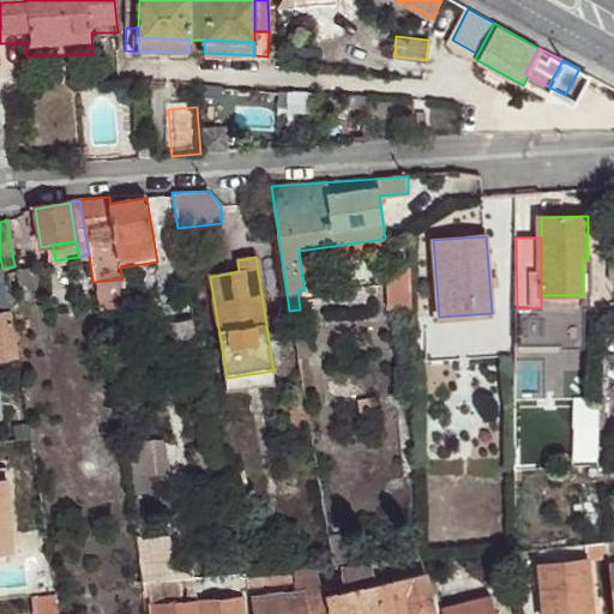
[(208,266),(210,277),(239,271),(238,260),(208,266)]
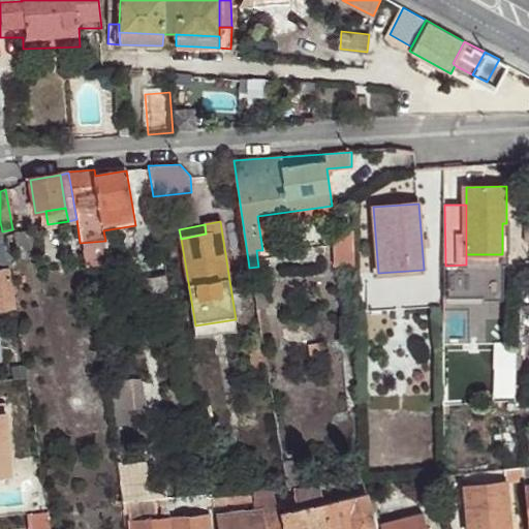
[(353,232),(334,234),(335,265),(353,265),(353,232)]
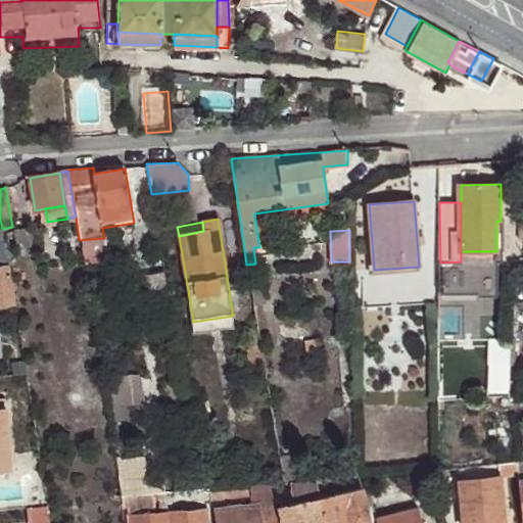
[(104,238),(79,240),(83,262),(106,256),(104,238)]
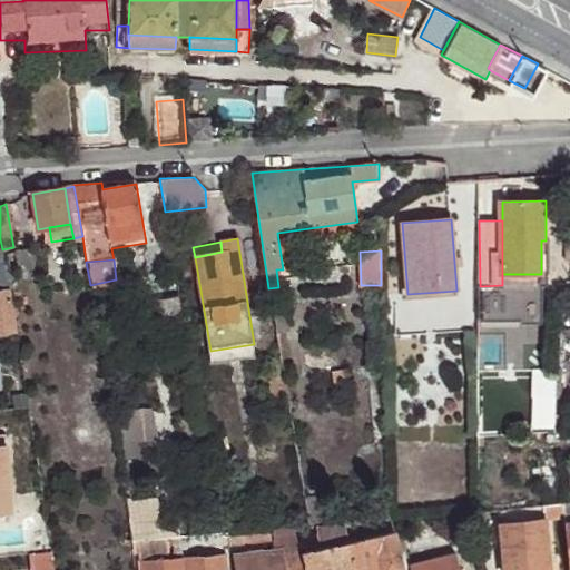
[(0,334),(16,332),(11,304),(8,288),(0,288),(0,334)]
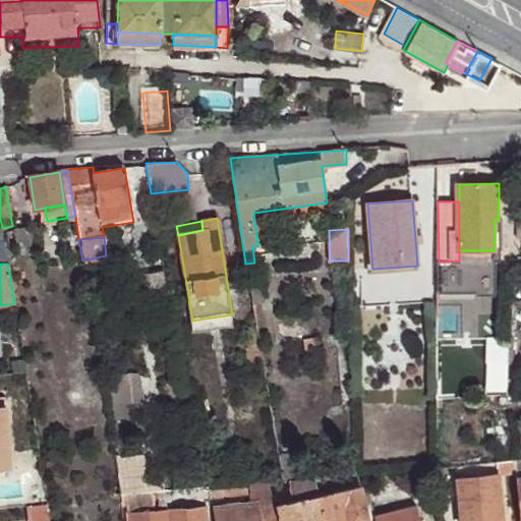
[(164,270),(142,274),(148,301),(169,298),(164,270)]
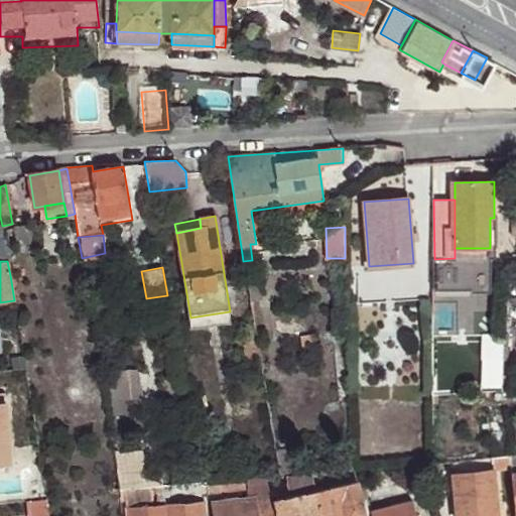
[(254,330),(250,302),(233,305),(237,333),(254,330)]
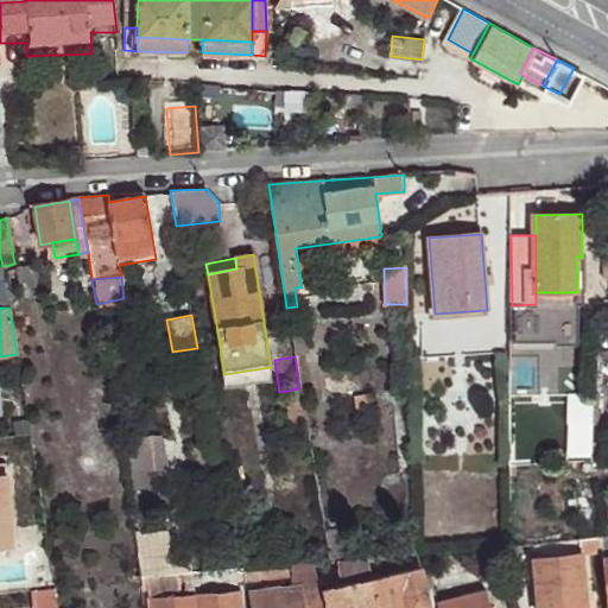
[(273,379),(271,367),(225,374),(226,386),(273,379)]
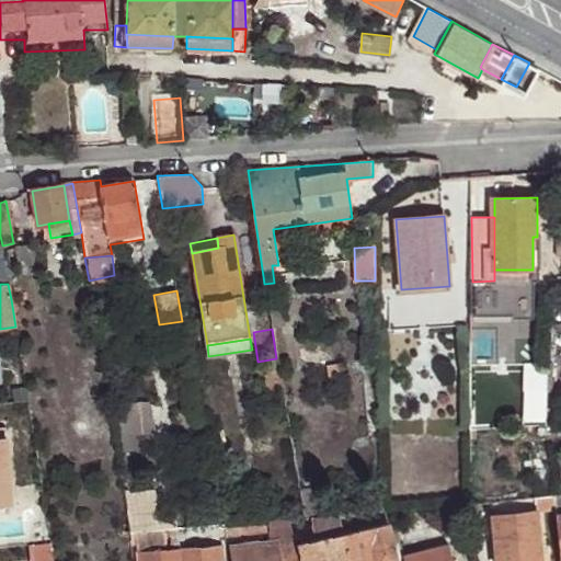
[(534,399),(547,400),(548,363),(535,363),(534,399)]
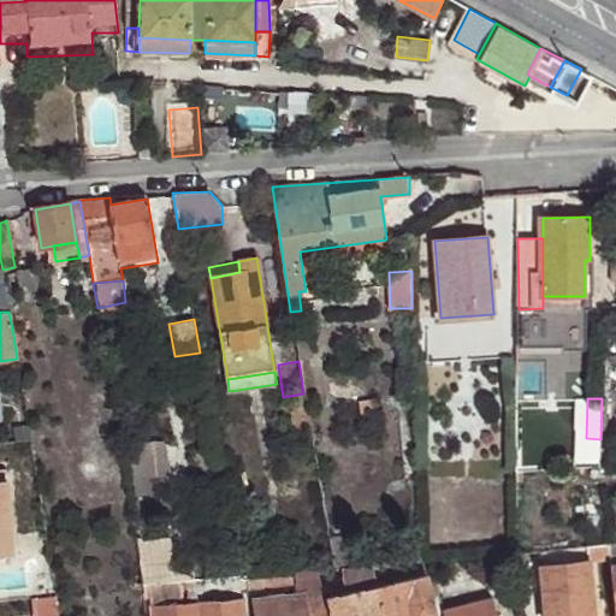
[(165,440),(130,446),(140,508),(175,503),(165,440)]
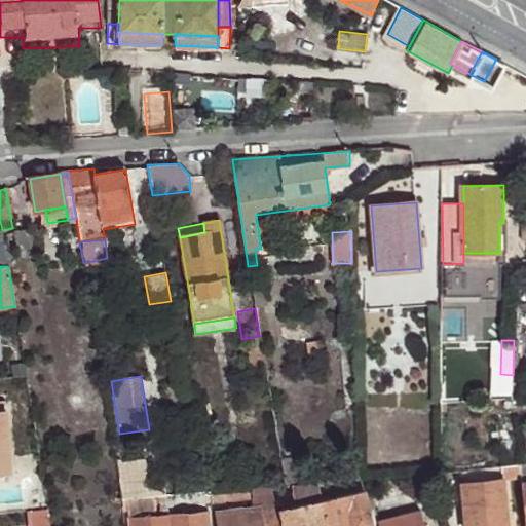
[(0,473),(10,473),(5,410),(0,410),(0,473)]
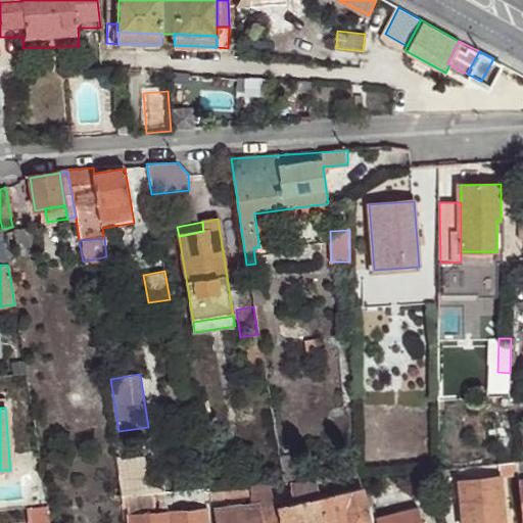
[(278,456),(283,483),(290,481),(297,481),(292,454),(278,456)]
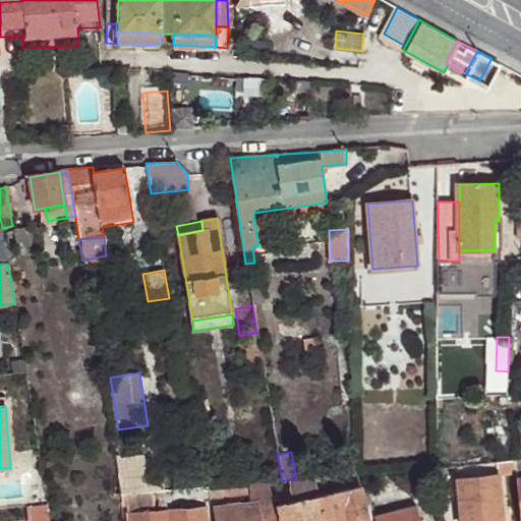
[(499,481),(516,478),(515,460),(497,461),(498,476),(499,481)]
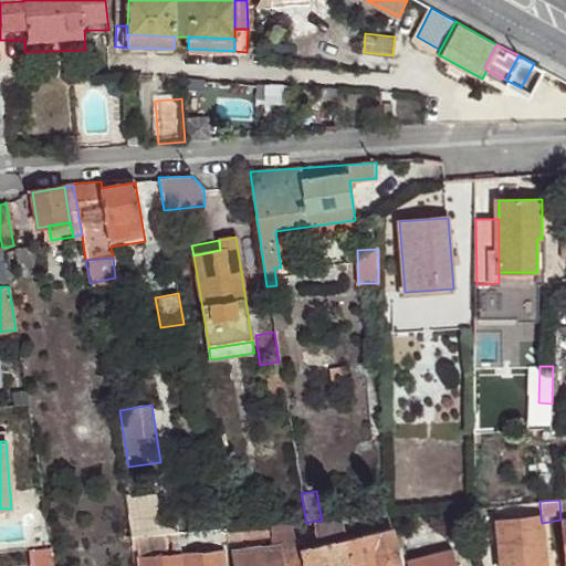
[(453,510),(459,520),(498,516),(496,521),(541,517),(540,501),(453,510)]
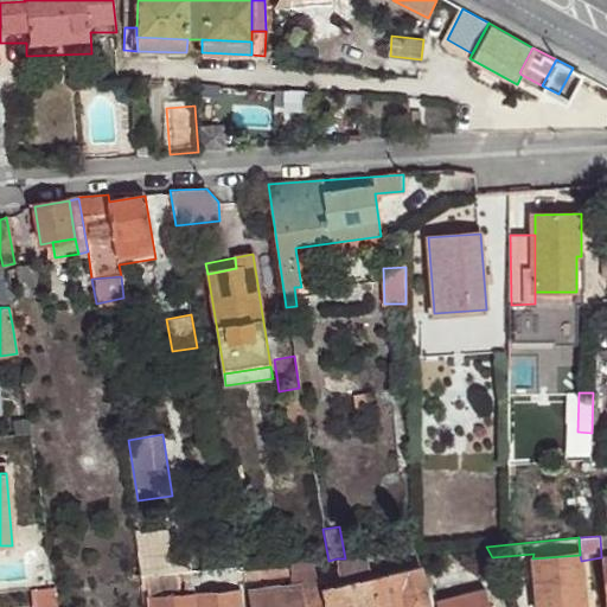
[(580,555),(532,558),(537,606),(585,606),(583,586),(582,577),(581,561),(580,555)]
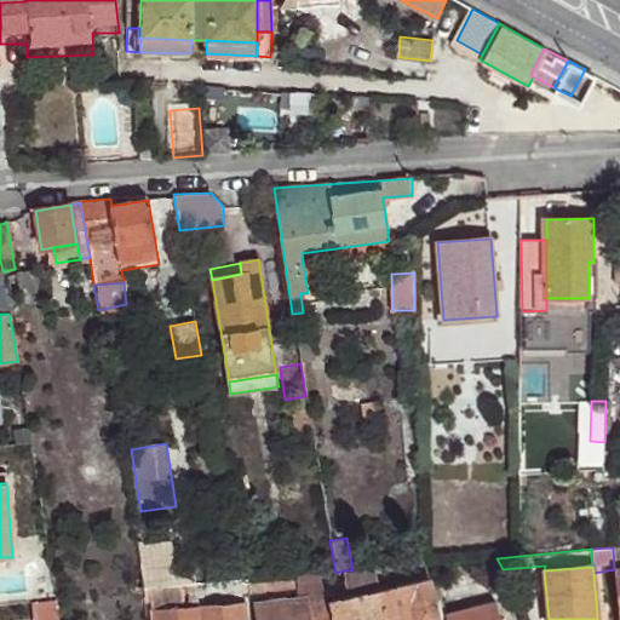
[(350,596),(379,589),(378,581),(375,569),(352,570),(344,570),(350,596)]
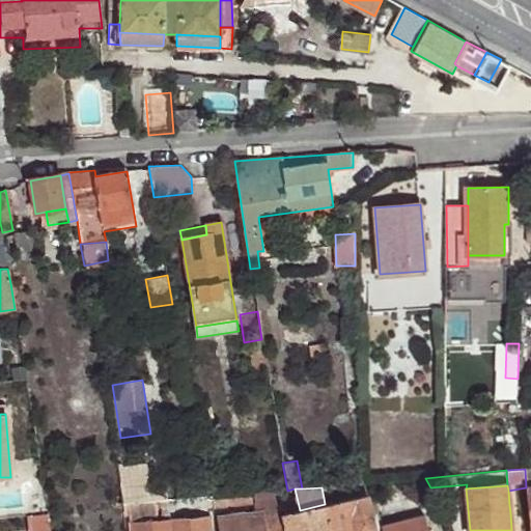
[(255,503),(255,494),(226,496),(212,497),(213,508),(228,508),(227,505),(255,503)]
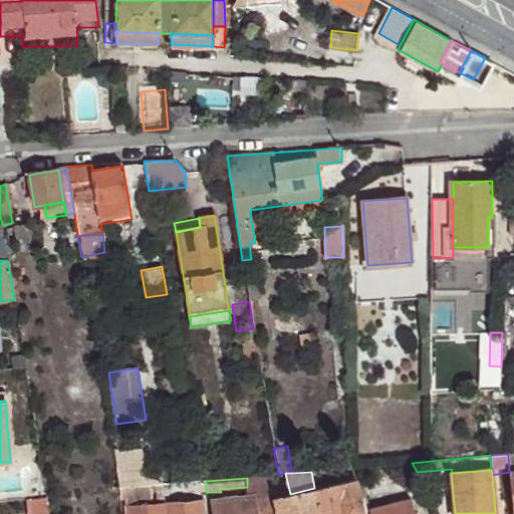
[(271,513),(268,496),(265,479),(249,481),(251,497),(214,501),(214,513),(271,513)]
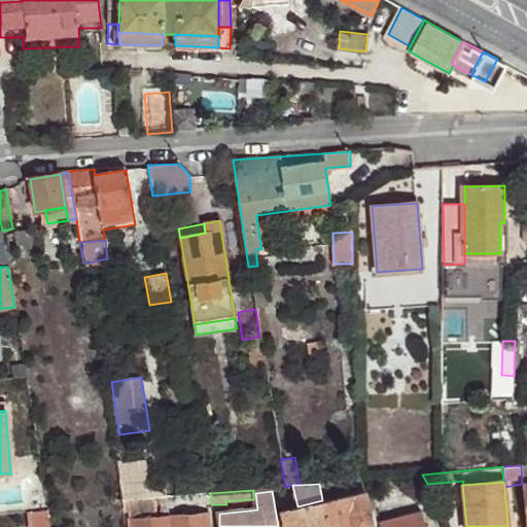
[(321,494),(322,500),(335,498),(332,491),(321,494)]
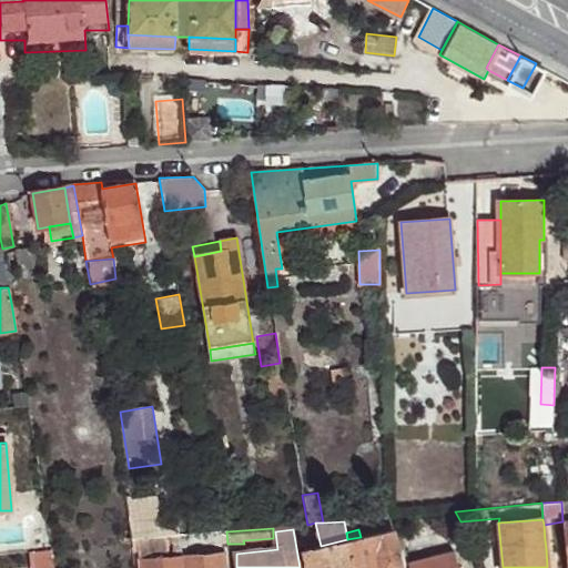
[(347,539),(355,567),(382,561),(382,567),(391,567),(395,567),(401,566),(392,529),(361,537),(347,539)]
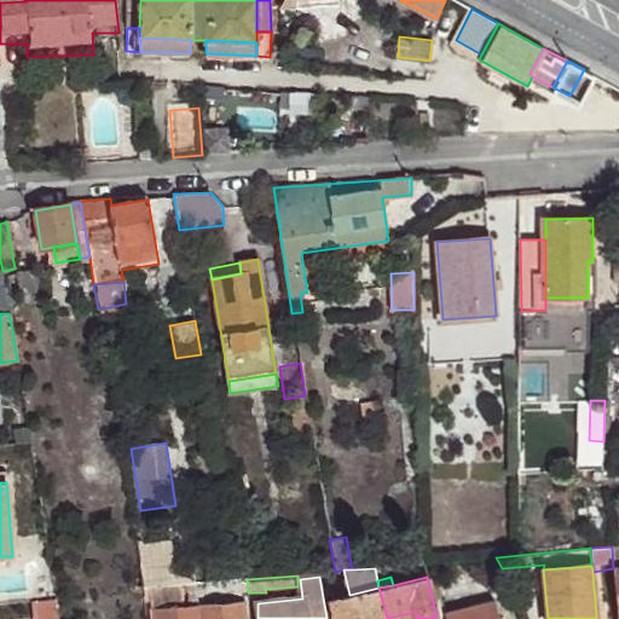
[(244,618),(244,603),(243,594),(248,593),(247,579),(196,584),(197,597),(198,606),(198,618),(244,618)]
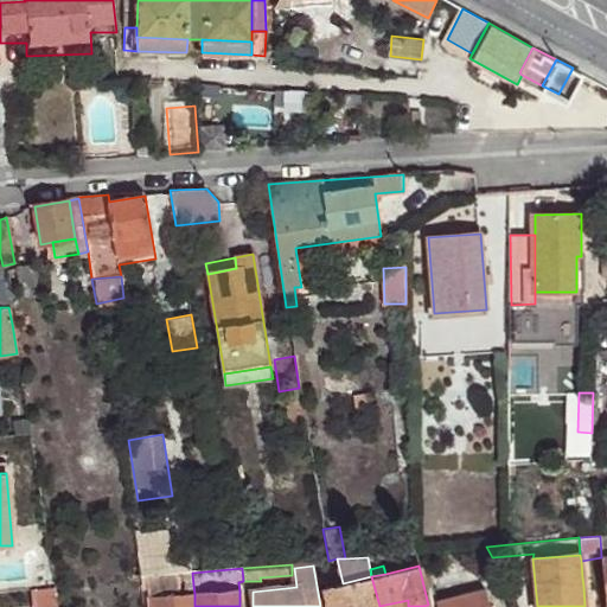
[(192,573),(141,576),(141,577),(141,589),(193,586),(192,573)]
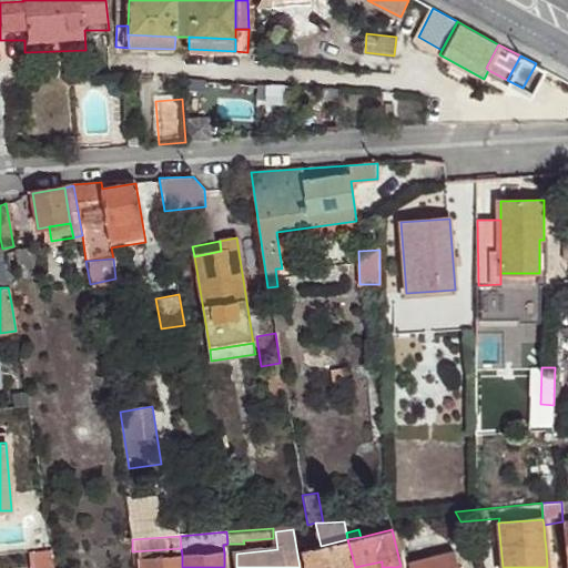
[(352,567),(355,567),(347,539),(321,546),(303,550),(306,567),(352,567)]
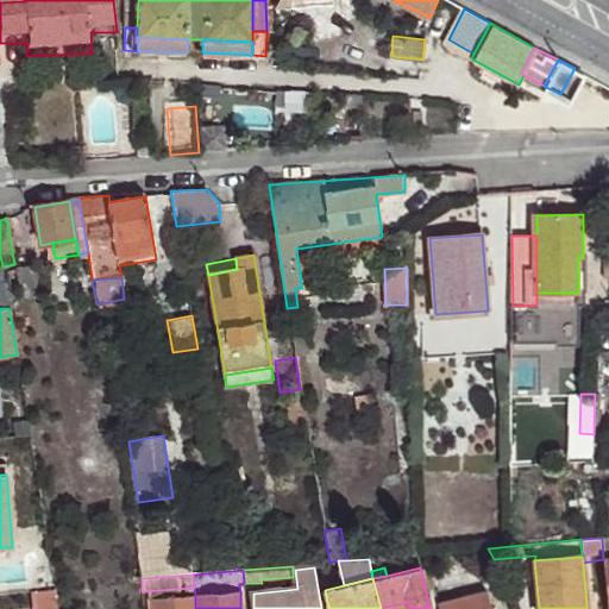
[(57,606),(55,586),(31,588),(32,608),(57,606)]
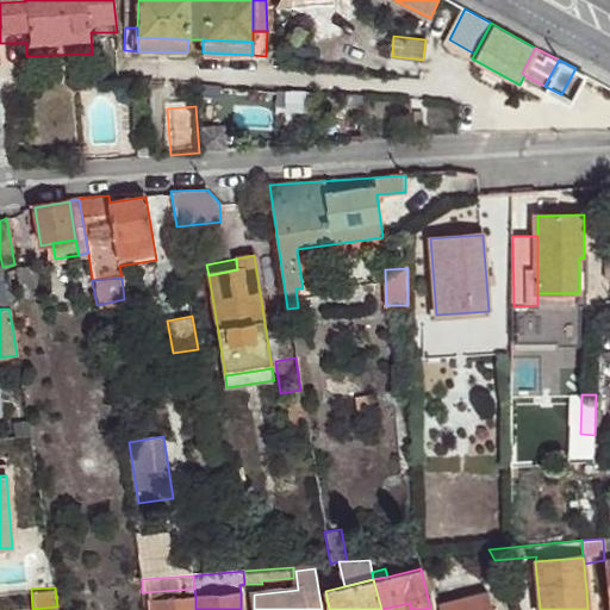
[(439,605),(440,609),(491,609),(487,592),(439,605)]
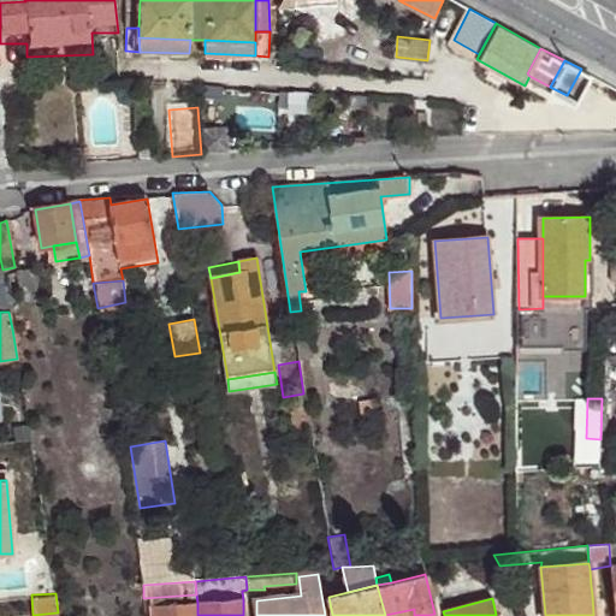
[(197,615),(197,603),(152,606),(153,615),(197,615)]
